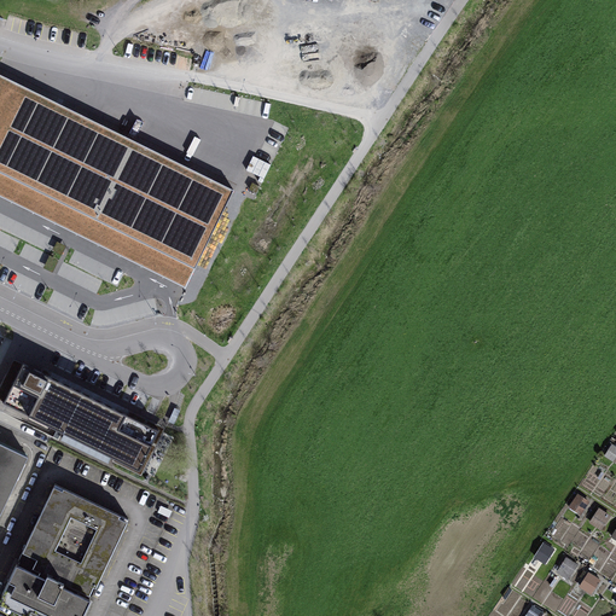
[(0,204),(186,295),(237,190),(0,75),(0,204)]
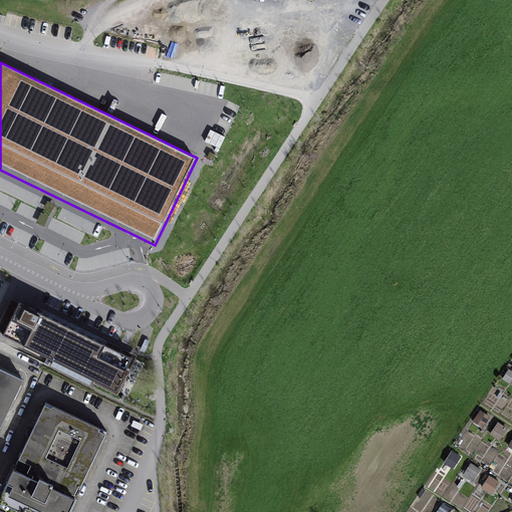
[(0,336),(117,394),(135,359),(11,298),(0,321),(0,336)]
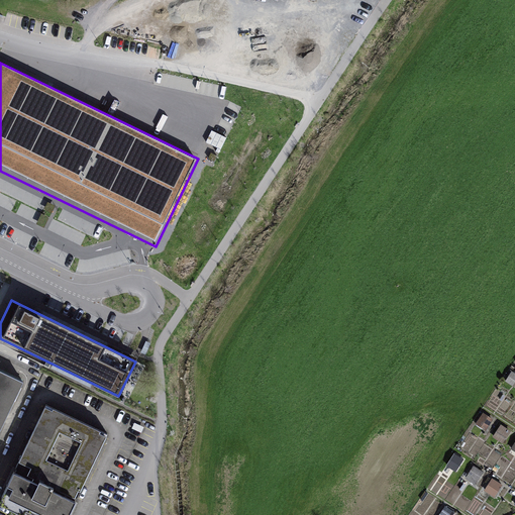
[(0,446),(29,388),(0,373),(0,446)]
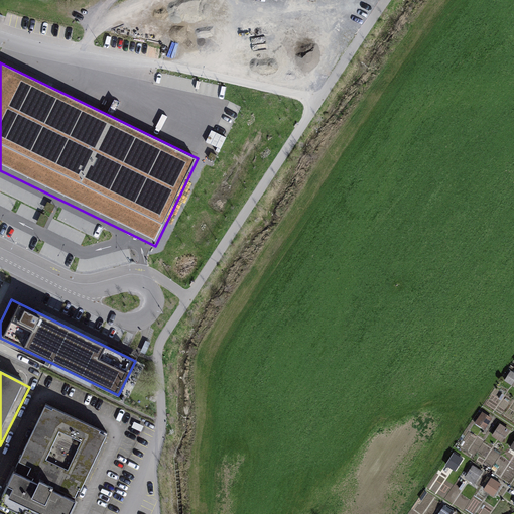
[(68,513),(105,438),(41,408),(0,493),(0,507),(14,513),(68,513)]
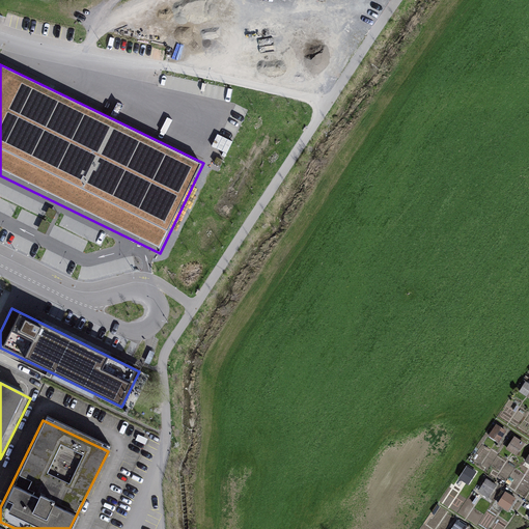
[(486,438),(497,444),(504,432),(494,425),(486,438)]
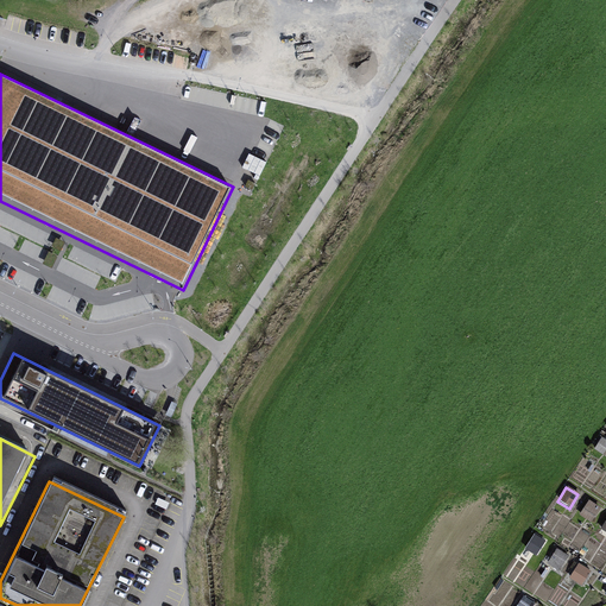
[(591,523),(598,506),(585,502),(578,518),(591,523)]
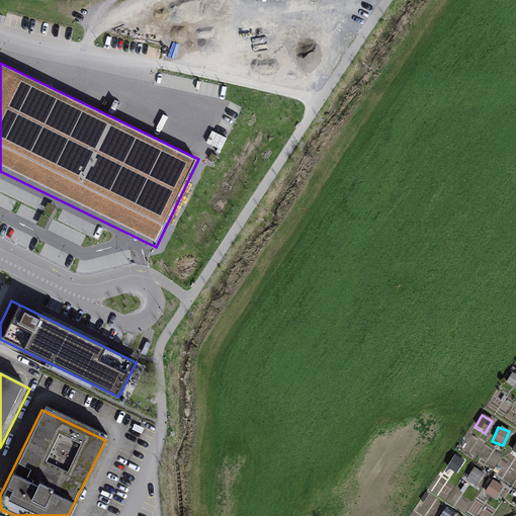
[(475,488),(483,475),(473,468),(464,482),(475,488)]
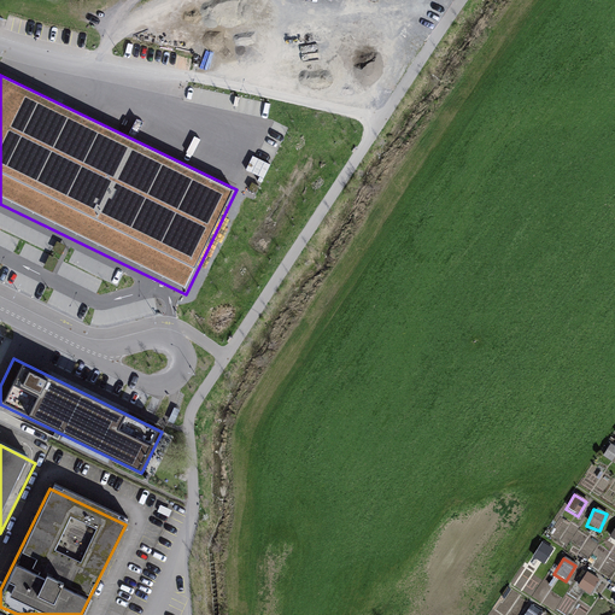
[(587,596),(598,580),(586,572),(575,587),(587,596)]
